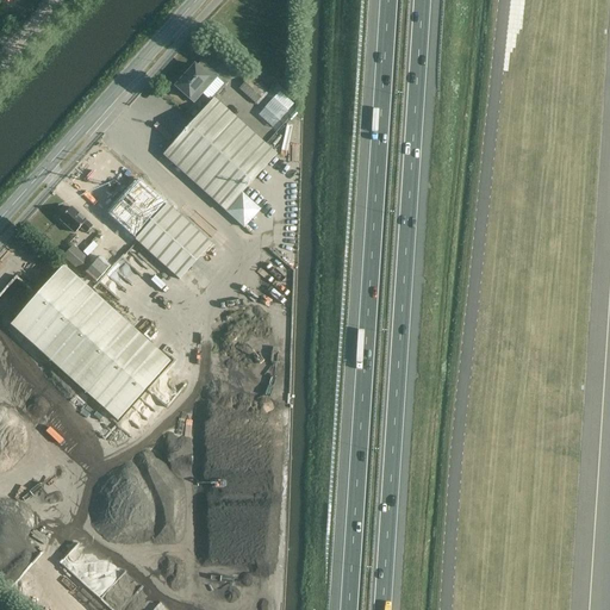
[(193,104),(218,76),(201,62),(197,67),(194,66),(175,87),(193,104)]
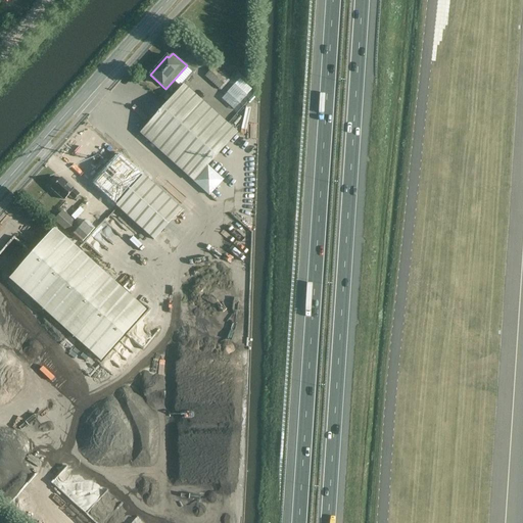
[(205,76),(220,88),(228,79),(214,65),(205,76)]
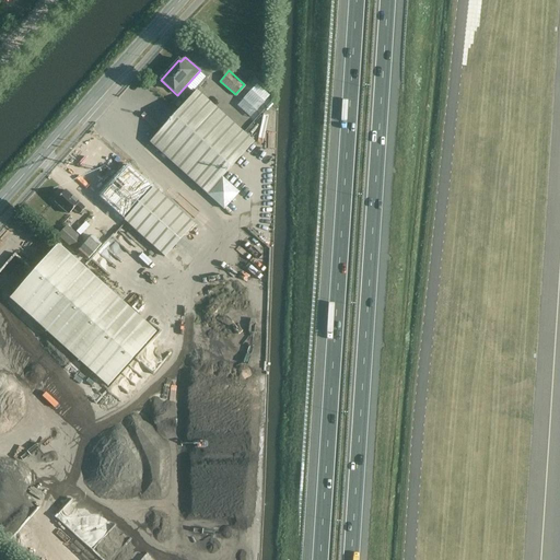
[(205,78),(199,84),(202,88),(208,81),(205,78)]
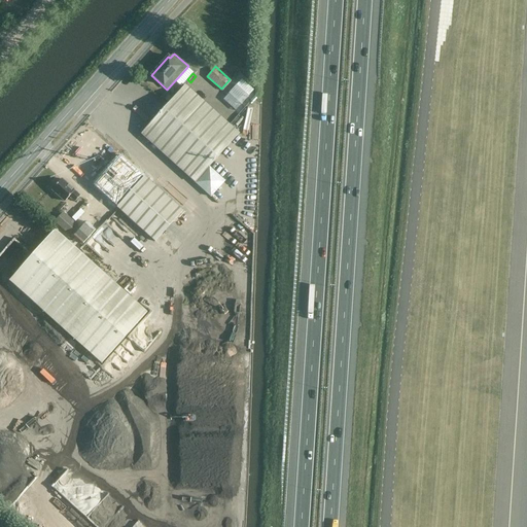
[(164,94),(170,100),(182,86),(176,80),(164,94)]
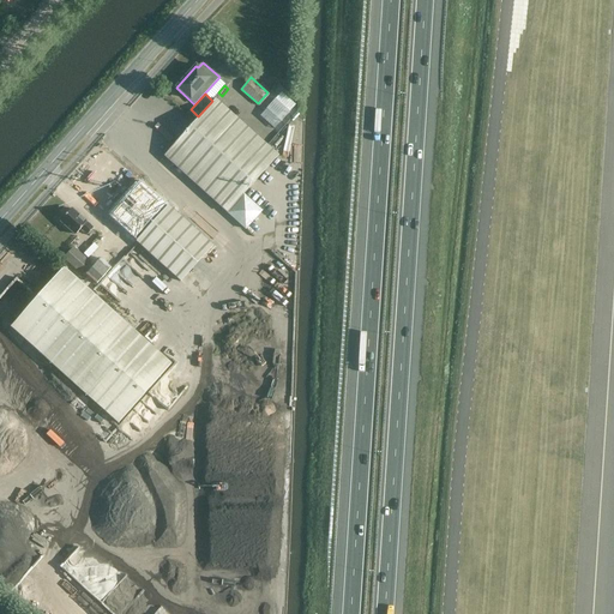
[(166,155),(227,211),(246,228),(262,210),(244,193),(278,155),(216,98),(166,155)]
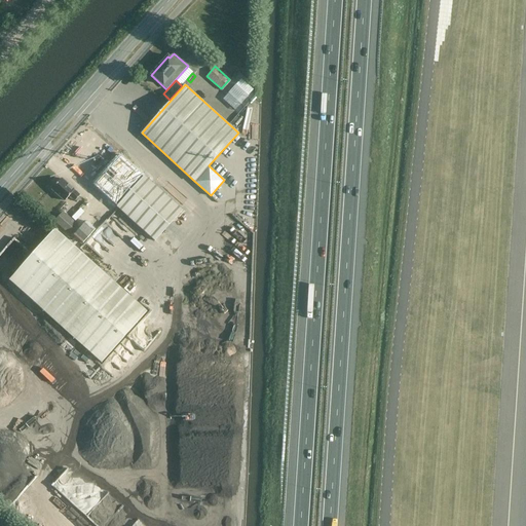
[(154,241),(183,211),(121,155),(92,186),(154,241)]
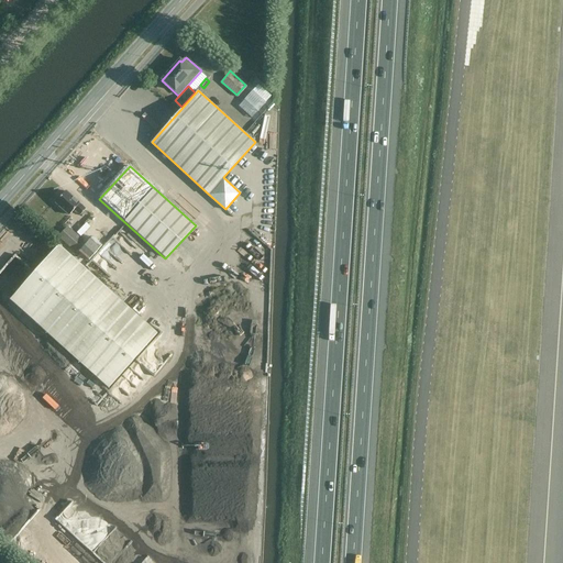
[(80,213),(86,208),(65,190),(55,201),(69,214),(74,210),(76,212),(77,211),(80,213)]
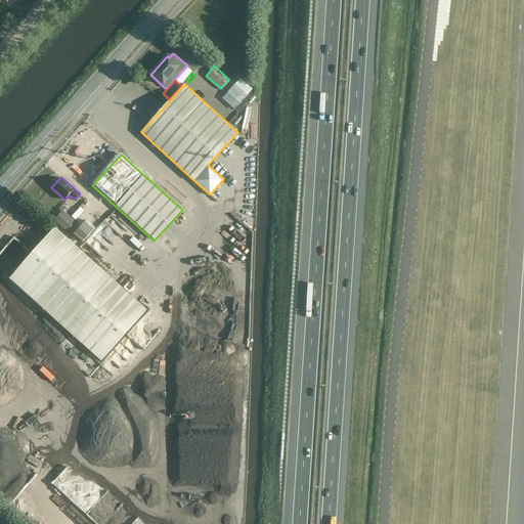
[(82,202),(74,211),(78,215),(86,205),(82,202)]
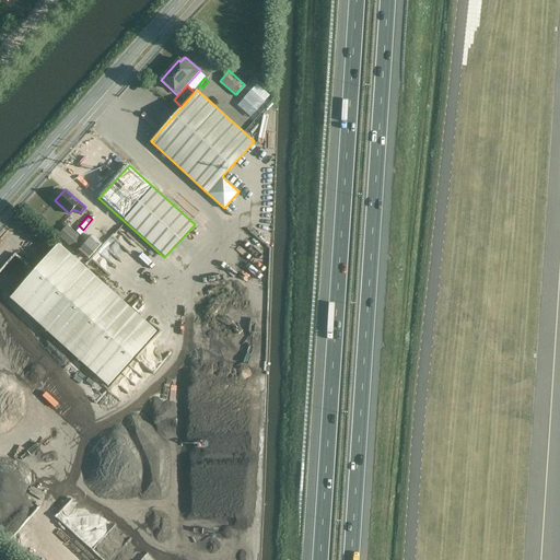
[(81,240),(66,225),(57,235),(72,249),(81,240)]
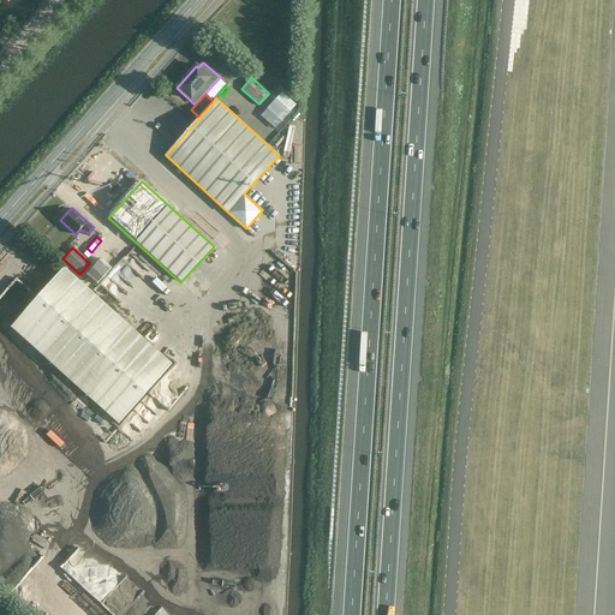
[(63,268),(10,328),(117,424),(171,365),(63,268)]
